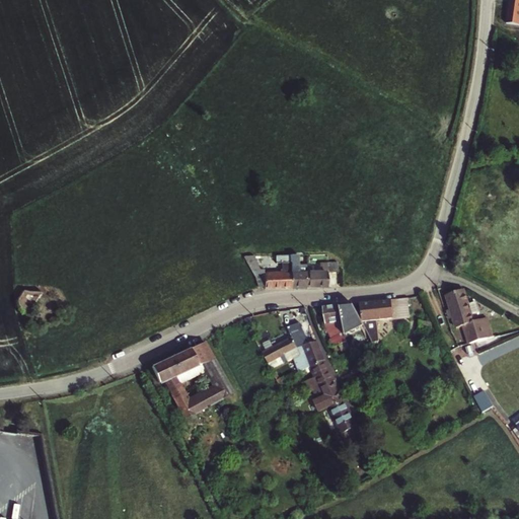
[(518,0),(510,0),(508,23),(518,23),(518,0)]
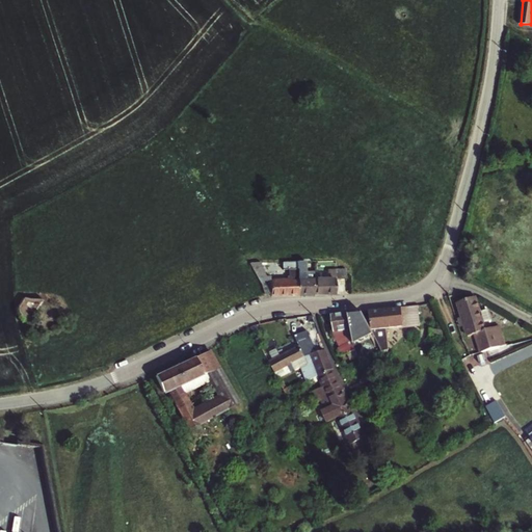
[(265,286),(265,295),(271,295),(271,296),(299,296),(298,262),(283,263),(283,269),(291,269),(291,280),(271,280),(271,271),(256,271),(265,286)]
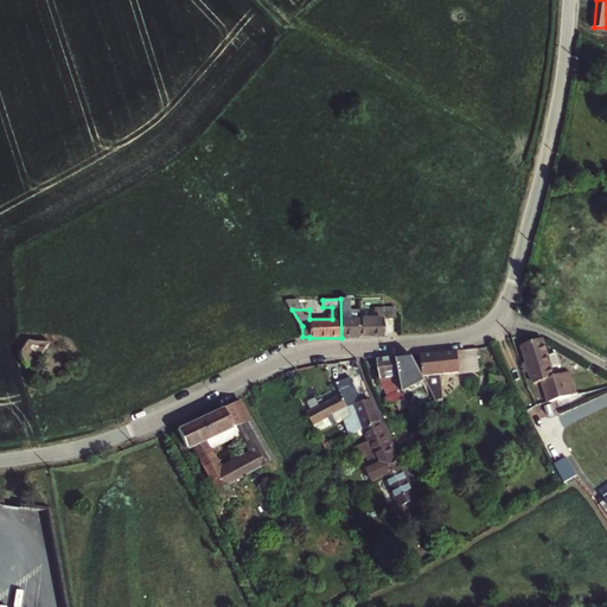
[(342,338),(359,338),(358,319),(358,311),(349,311),(349,299),(340,299),(342,338)]
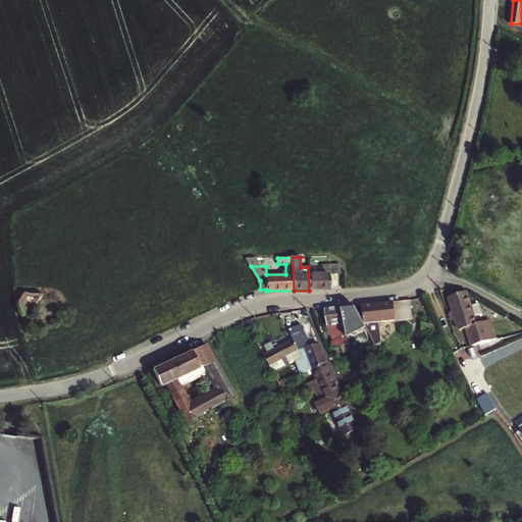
[(323,273),(308,274),(309,291),(330,290),(329,273),(332,273),(332,263),(329,264),(329,271),(323,271),(323,273)]
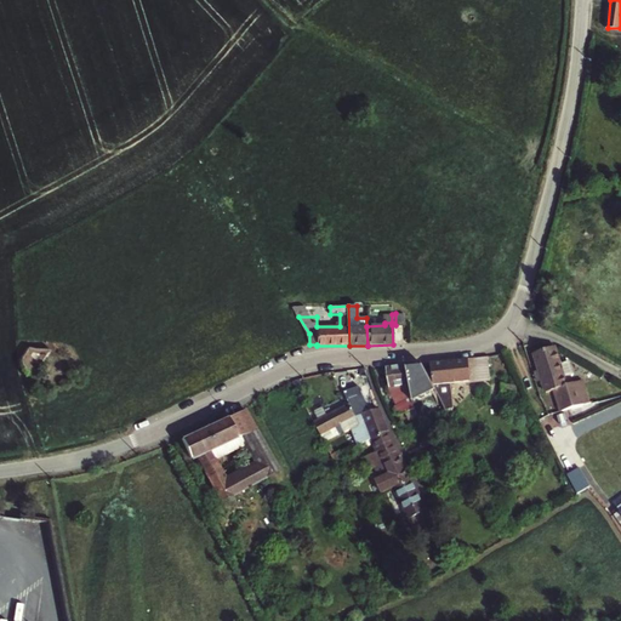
[(21,365),(22,366),(26,372),(29,375),(33,377),(34,377),(51,352),(52,352),(52,351),(51,349),(50,348),(35,348),(32,348),(28,348),(27,348),(27,349),(22,357),(20,359),(20,360),(20,362),(21,364),(21,365)]
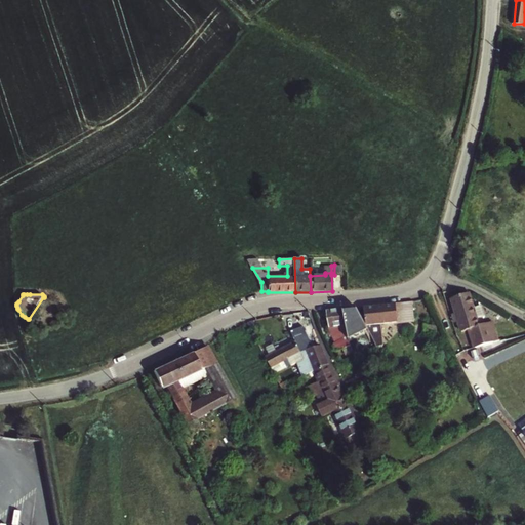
[(462,332),(469,330),(472,339),(486,335),(484,327),(477,329),(475,320),(483,318),(479,305),(471,308),(467,294),(452,300),(456,314),(454,315),(456,323),(459,322),(462,332)]
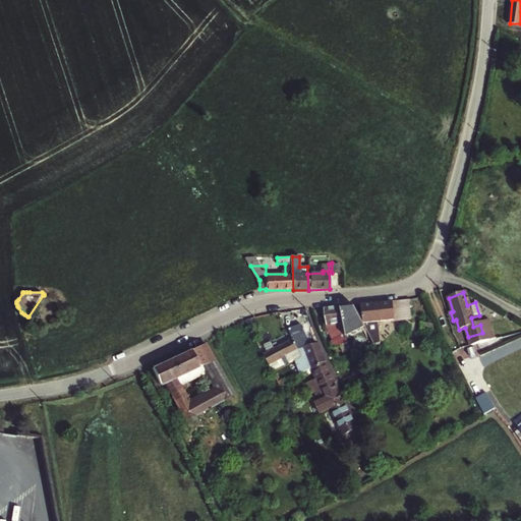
[(363,324),(410,320),(409,300),(391,302),(363,305),(361,305),(363,324)]
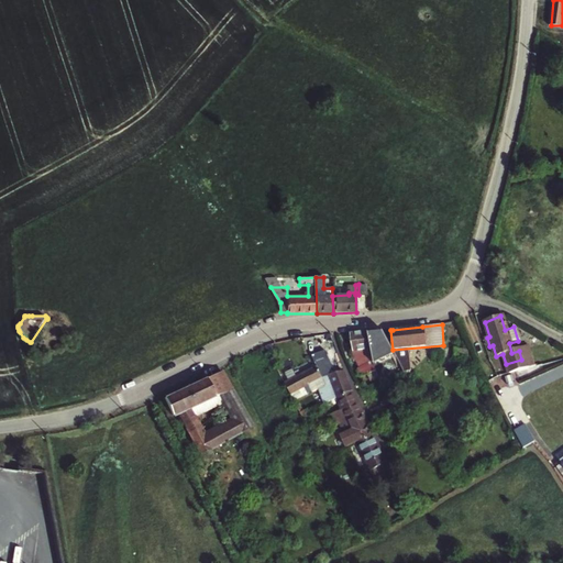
[(382,330),(367,331),(372,362),(397,359),(393,350),(382,330)]
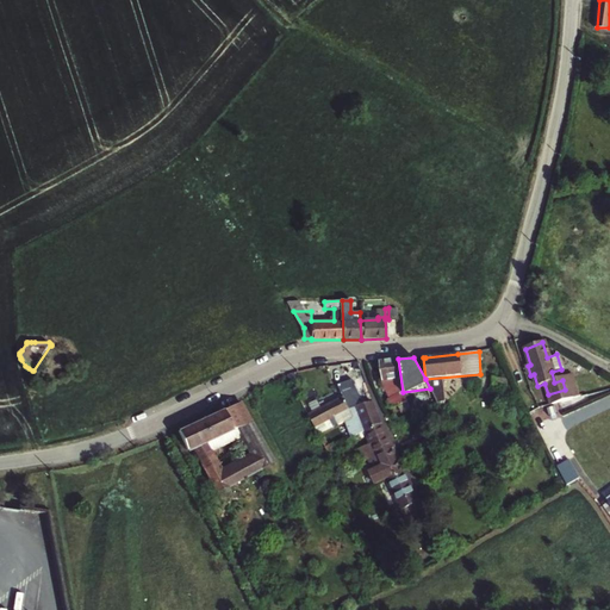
[(383,383),(374,390),(386,423),(386,424),(394,421),(391,409),(405,404),(403,392),(398,359),(380,361),(383,383)]
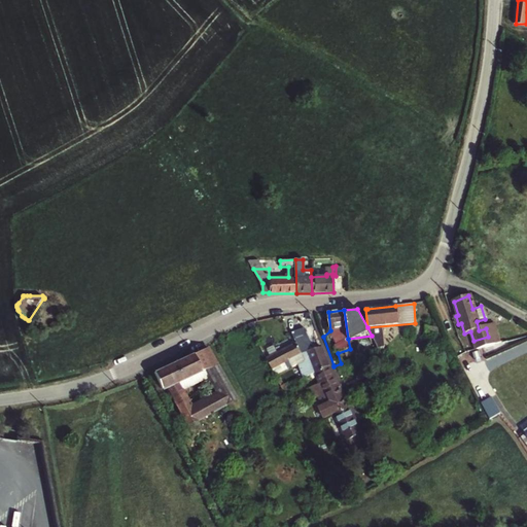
[(473,341),(477,351),(492,347),(488,337),(473,341)]
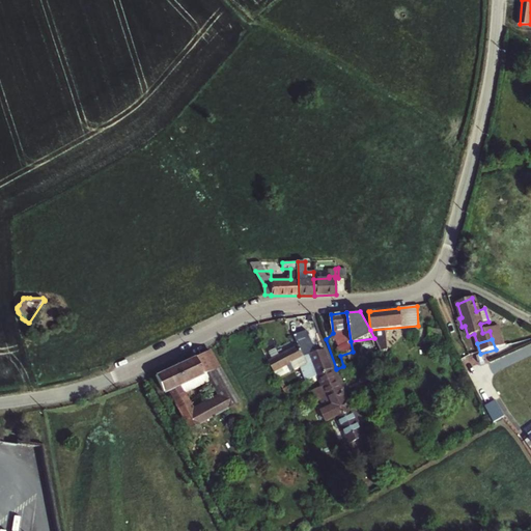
[(269,364),(274,373),(305,358),(309,357),(316,354),(311,341),(304,344),(305,346),(269,364)]
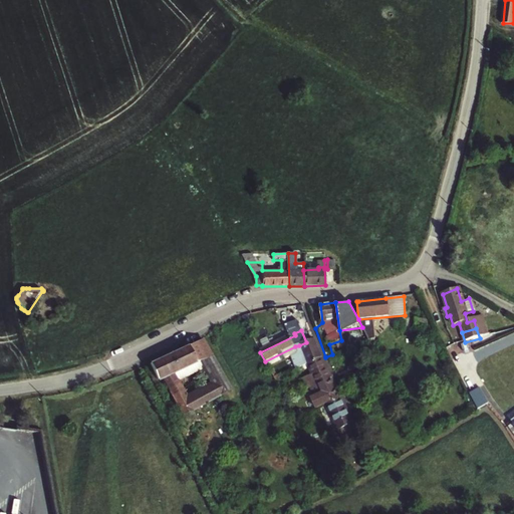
[(321,357),(314,338),(306,342),(299,345),(306,364),(321,357)]
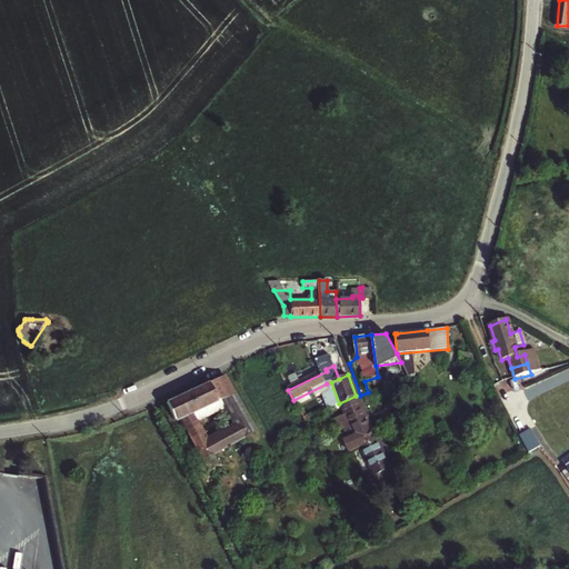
[(207,437),(192,408),(220,395),(236,423),(213,433),(220,448),(255,432),(223,376),(166,402),(175,420),(179,418),(198,458),(213,451),(207,437)]
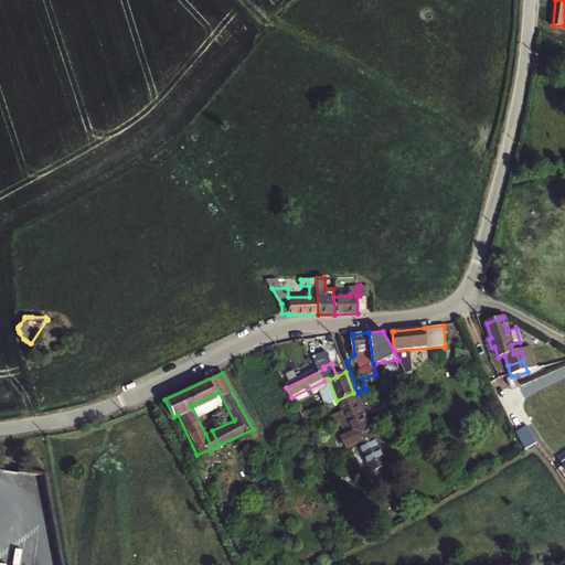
[(353,393),(337,401),(348,424),(364,415),(353,393)]
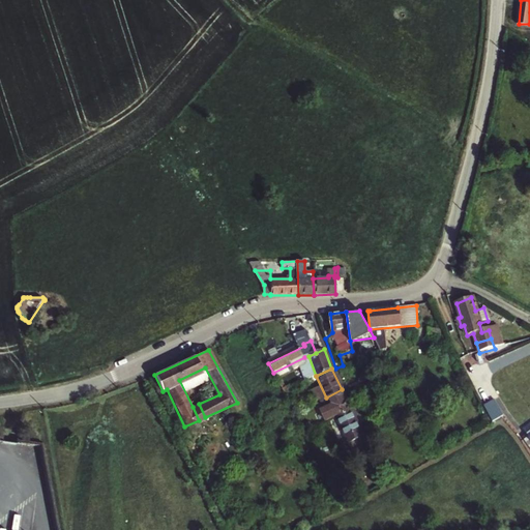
[(363,378),(356,382),(360,390),(367,386),(363,378)]
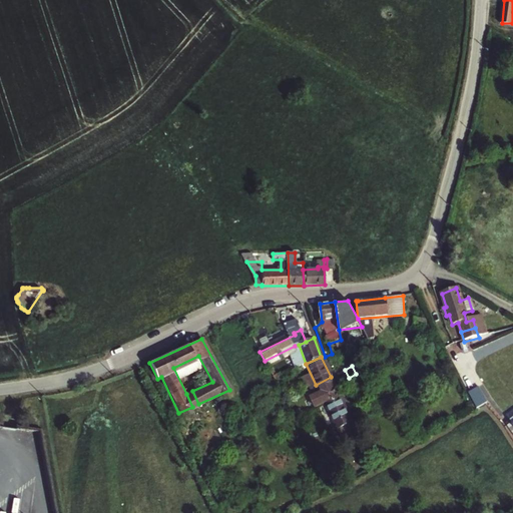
[(318,409),(326,405),(341,397),(331,377),(316,385),(321,394),(313,398),(318,409)]
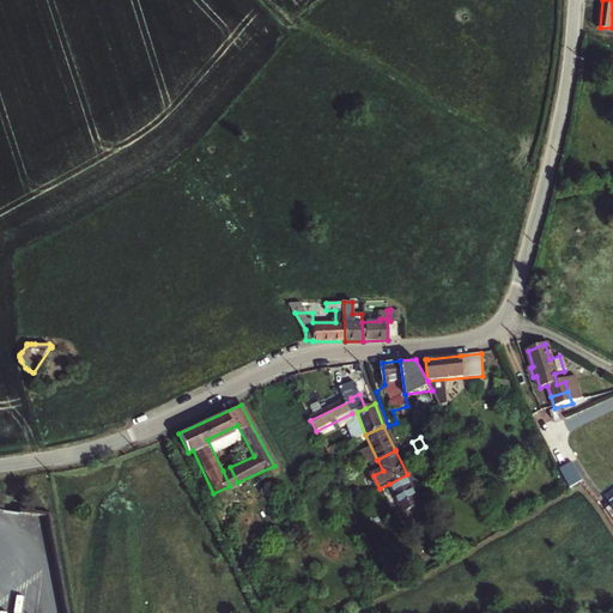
[(572,463),(560,469),(570,489),(583,480),(572,463)]
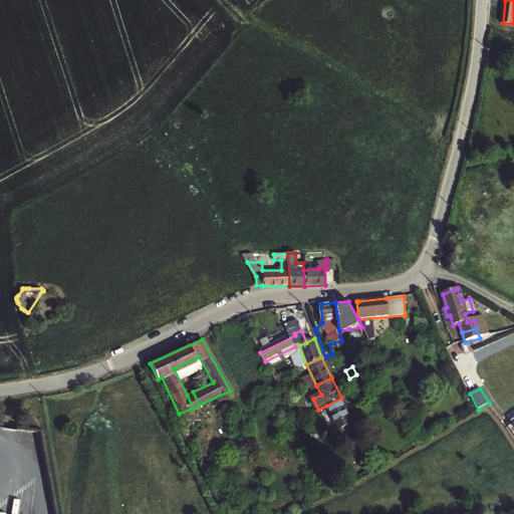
[(199,405),(193,392),(187,395),(193,408),(199,405)]
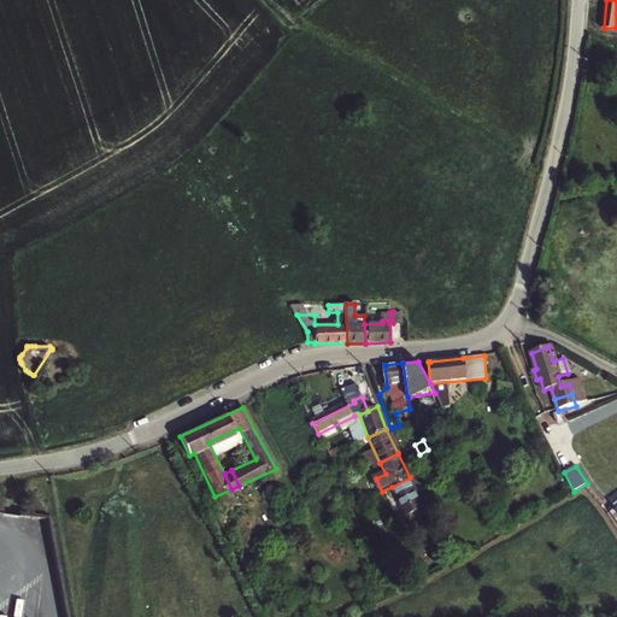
[(407,517),(425,507),(410,477),(392,487),(407,517)]
